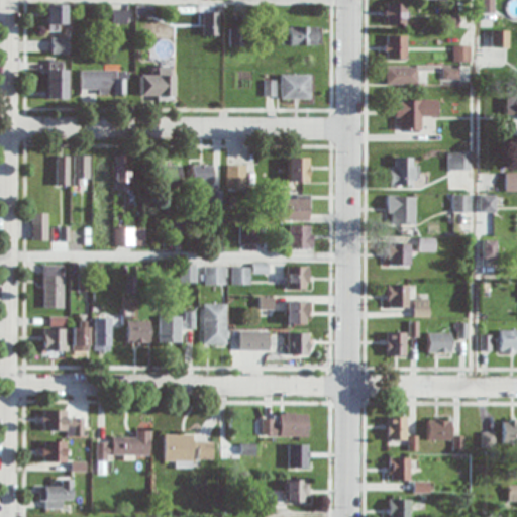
[(492,0),(482,0),(483,13),(493,13),(492,0)]
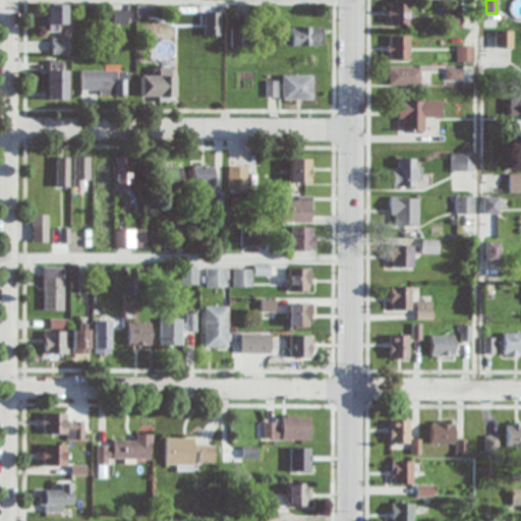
[(387,23),(408,23),(408,3),(387,3),(387,23)]
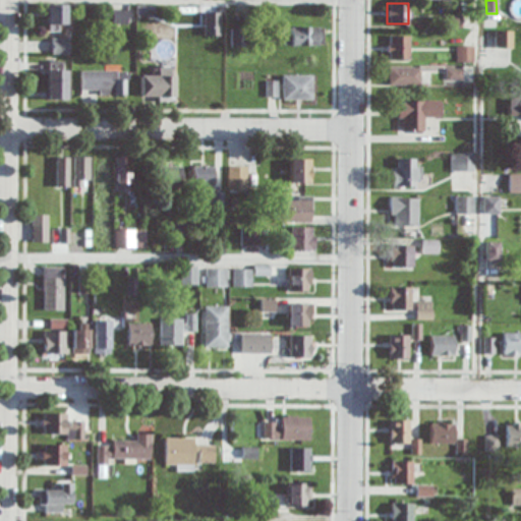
[(48,31),(67,31),(67,5),(48,5),(48,31)]
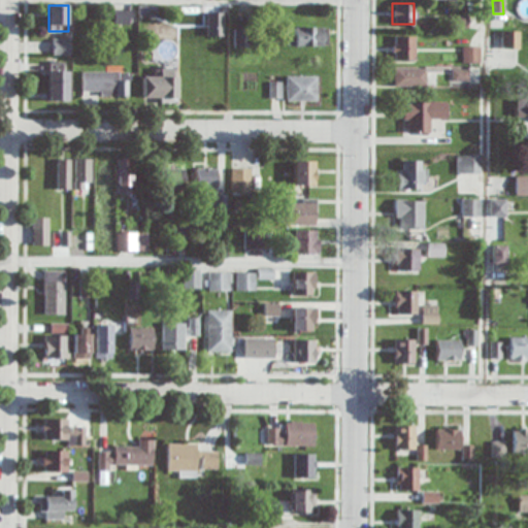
[(113,24),(132,25),(133,11),(114,10),(113,24)]
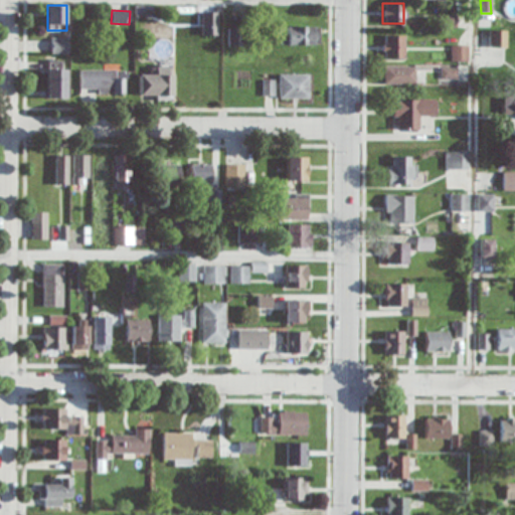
[(217,35),(217,12),(202,12),(202,35),(217,35)]
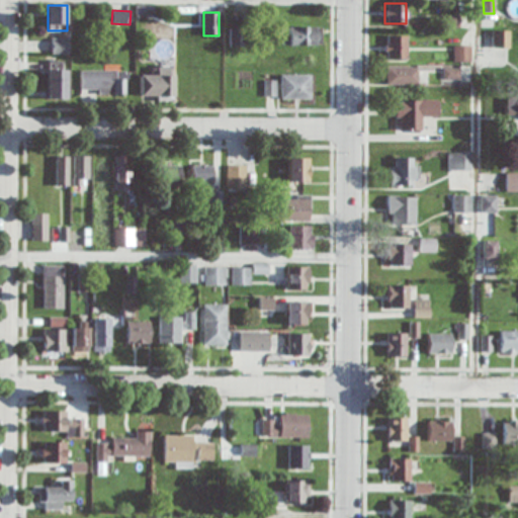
[(321,27),(283,27),(283,46),(321,46),(321,27)]
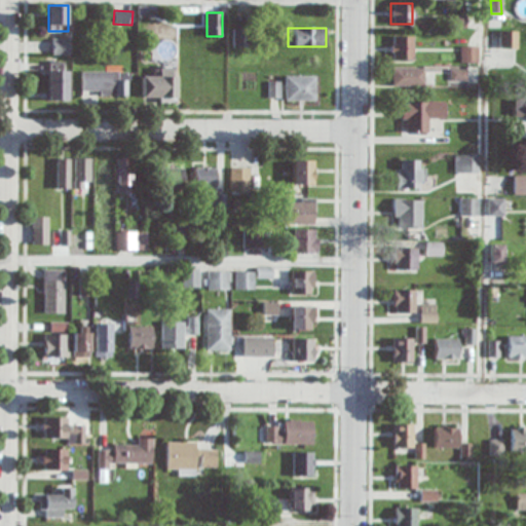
[(234,47),(249,47),(249,29),(234,29),(234,47)]
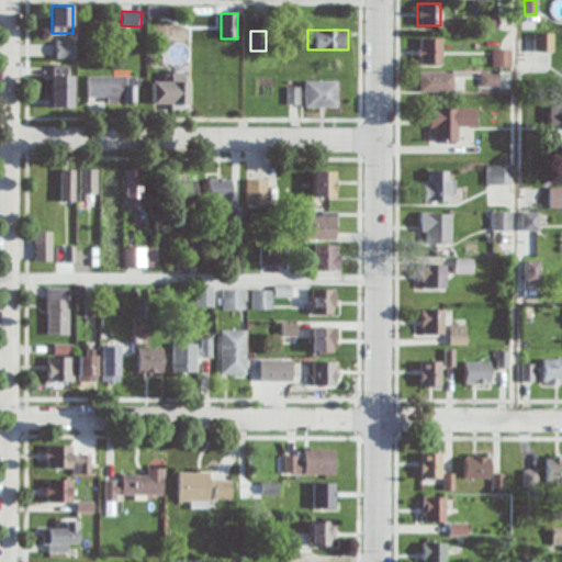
[(553,33),(534,33),(534,52),(553,52),(553,33)]
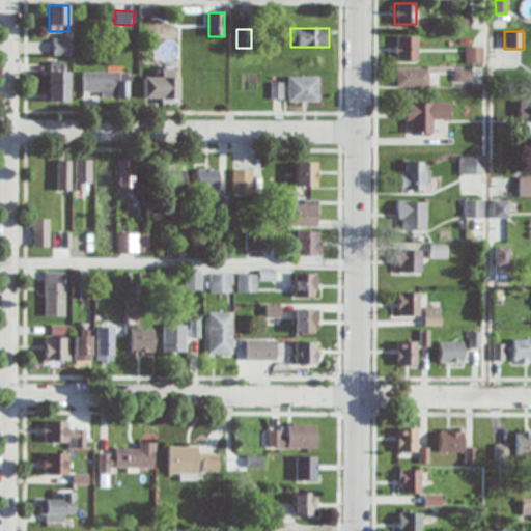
[(416,36),(395,36),(395,60),(416,60),(416,36)]
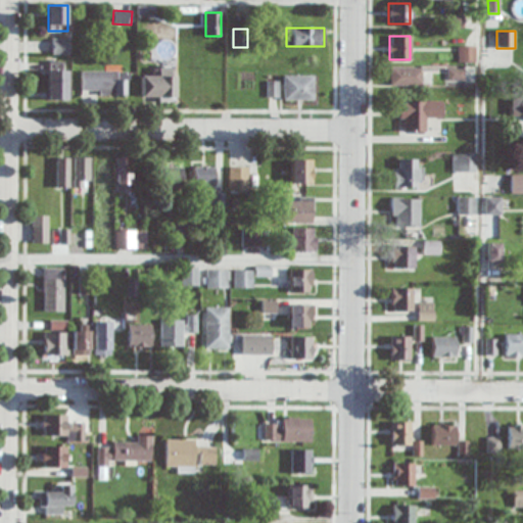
[(68,55),(68,39),(52,39),(52,55),(68,55)]
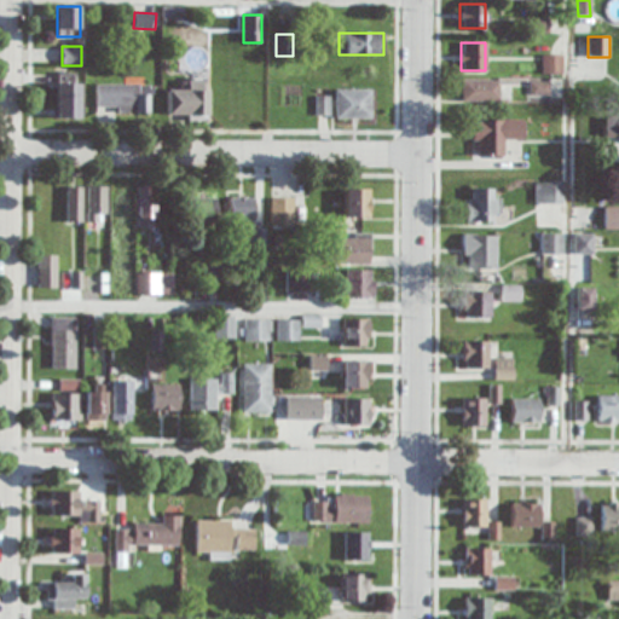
[(562,74),(562,55),(542,55),(542,74),(562,74)]
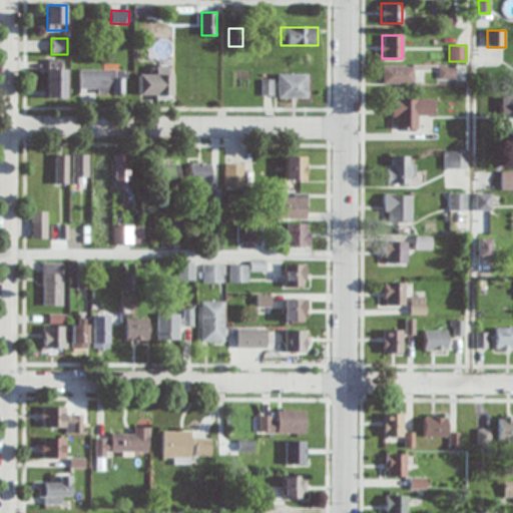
[(171,98),(171,65),(149,65),(149,74),(138,74),(138,98),(171,98)]
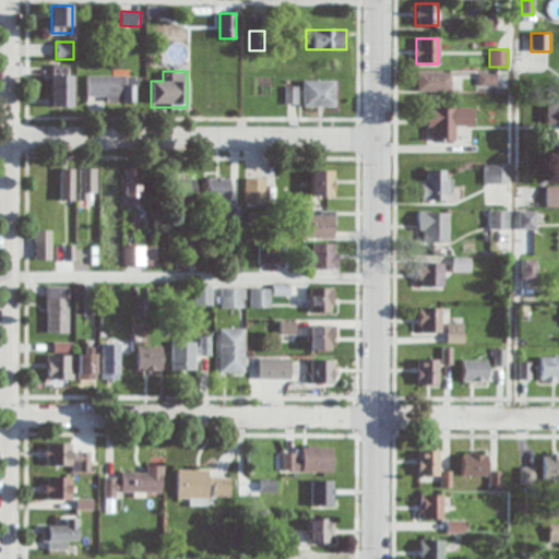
[(450,92),(450,71),(416,71),(416,92),(450,92)]
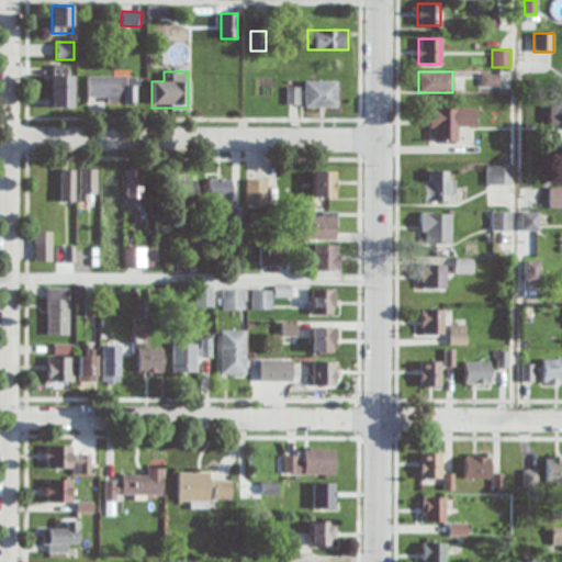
[(52,76),(52,108),(71,108),(71,76),(52,76)]
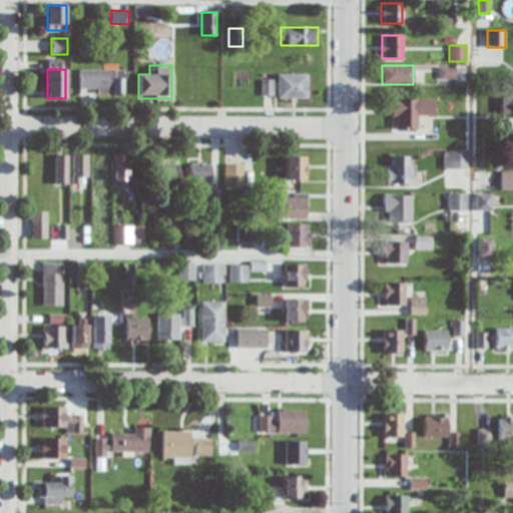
[(80,94),(124,94),(124,70),(80,70),(80,94)]
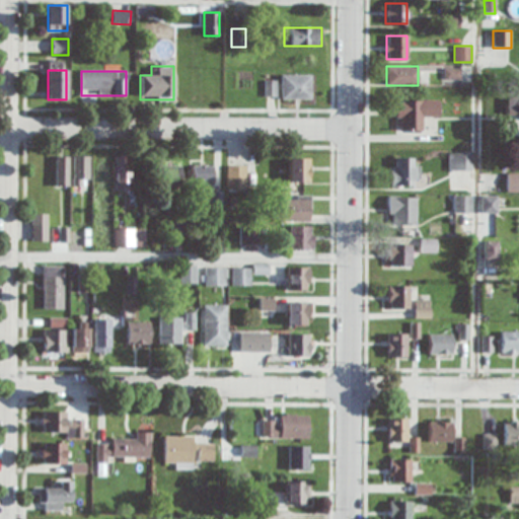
[(311,99),(311,75),(282,75),(282,99),(311,99)]
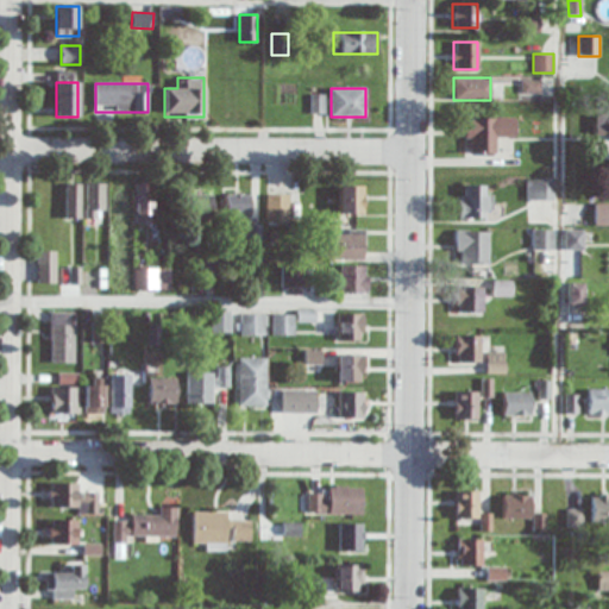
[(494,152),(494,138),(514,138),(514,117),(465,117),(465,152),(494,152)]
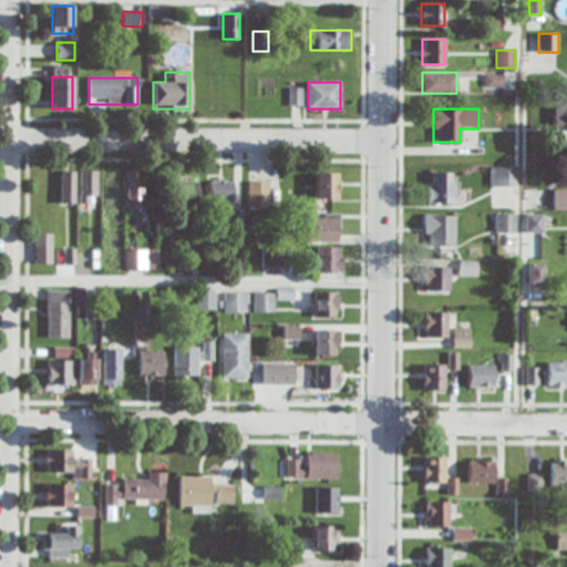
[(515,167),(490,167),(490,187),(515,187),(515,167)]
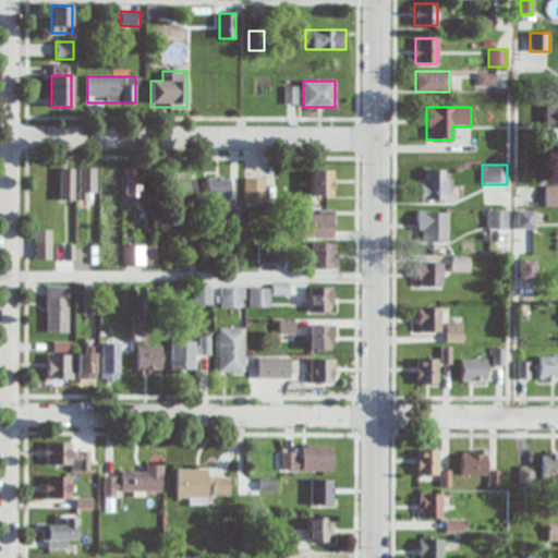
[(60,201),(73,201),(73,168),(60,168),(60,201)]
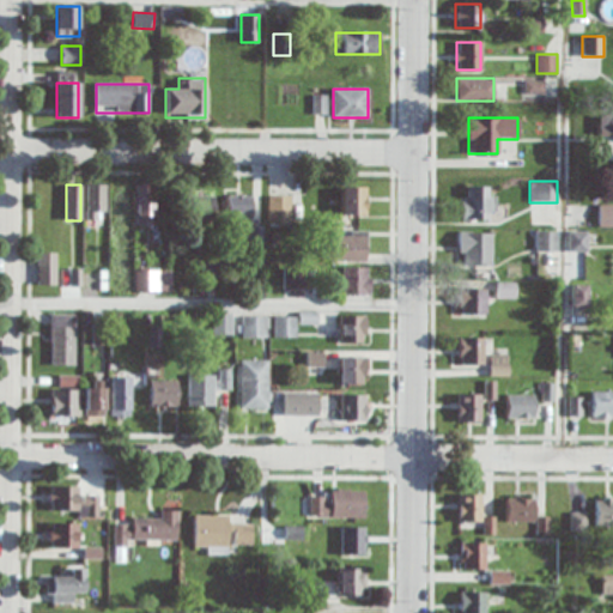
[(104,184),(86,184),(86,220),(104,220),(104,184)]
